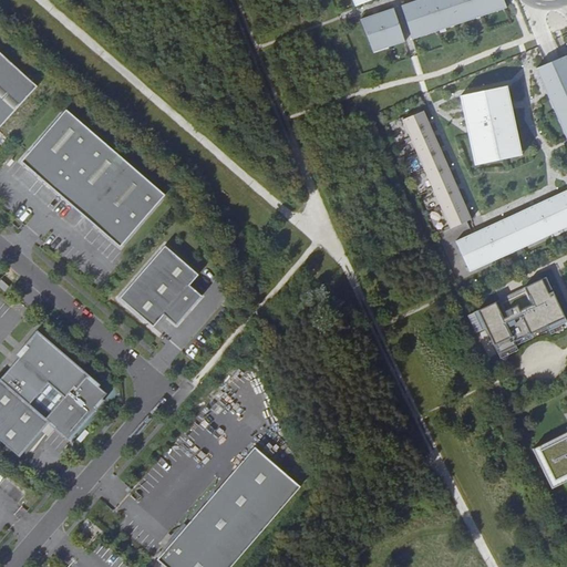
[(411,0),(402,3),(413,31),(415,37),(504,1),(504,0),(411,0)]
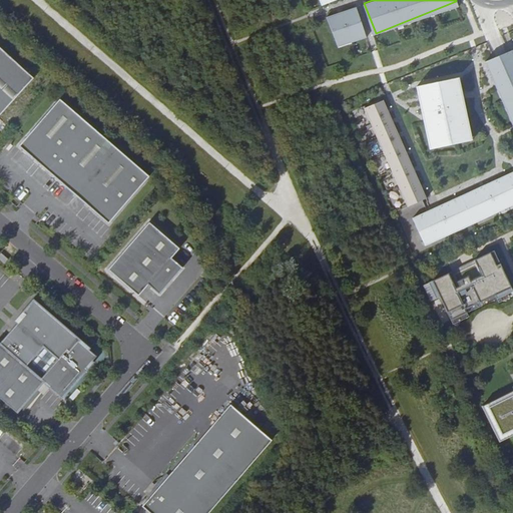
[(357,6),(328,18),(338,43),(340,48),(369,36),(367,31),(357,6)]
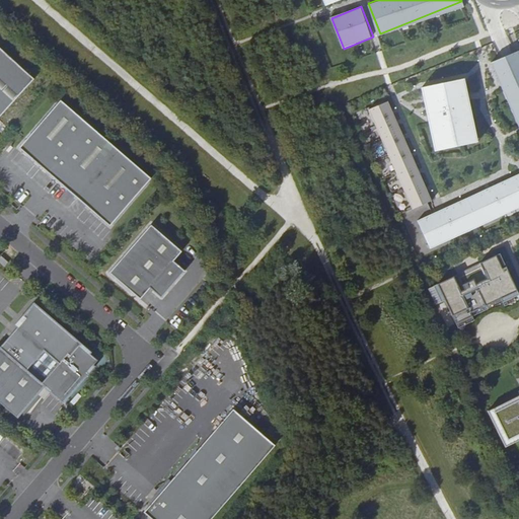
[(0,49),(0,117),(34,80),(0,49)]
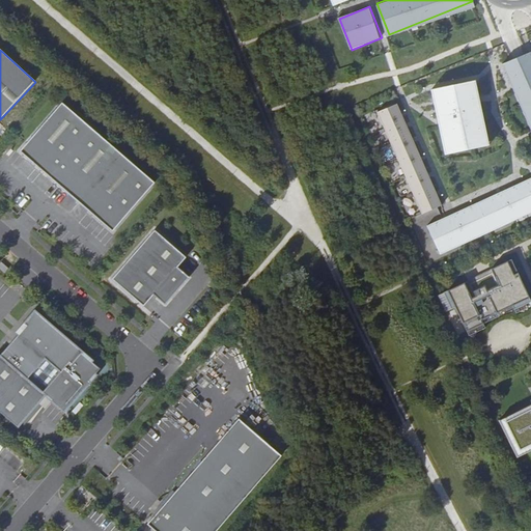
[(506,62),(501,64),(512,89),(530,131),(530,55),(530,53),(506,62)]
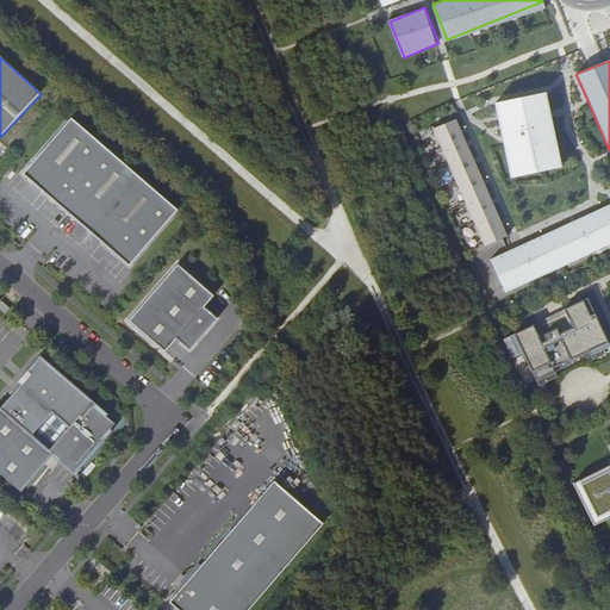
[(522,98),(496,104),(515,179),(565,166),(546,92),(522,98)]
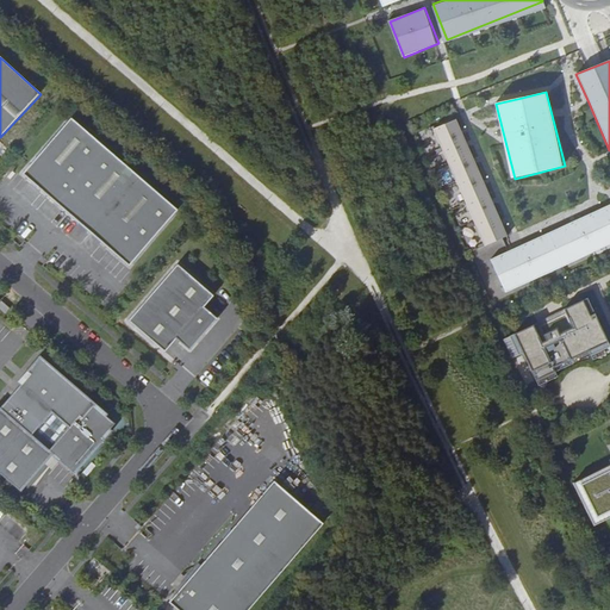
[(72,118),(23,175),(129,267),(178,211),(72,118)]
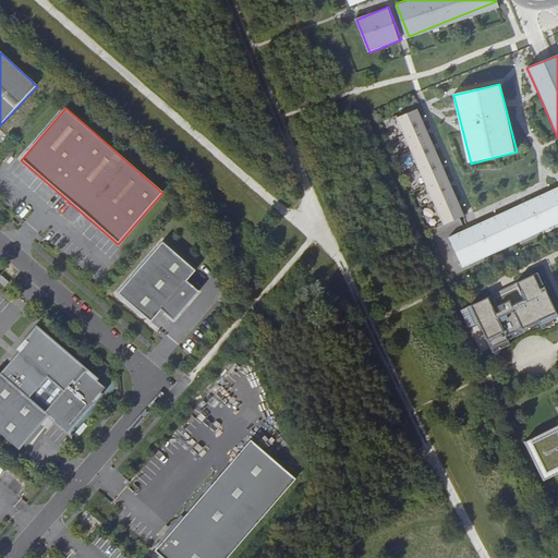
[(465,217),(419,110),(397,119),(444,226),(465,217)]
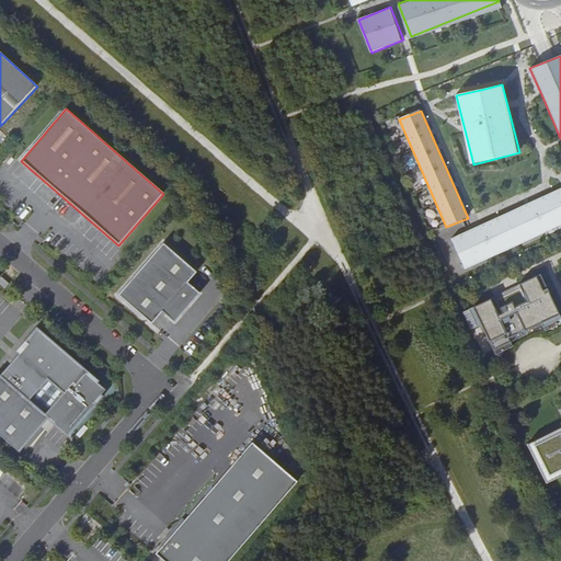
[(560,186),(451,239),(462,263),(465,270),(560,224),(560,186)]
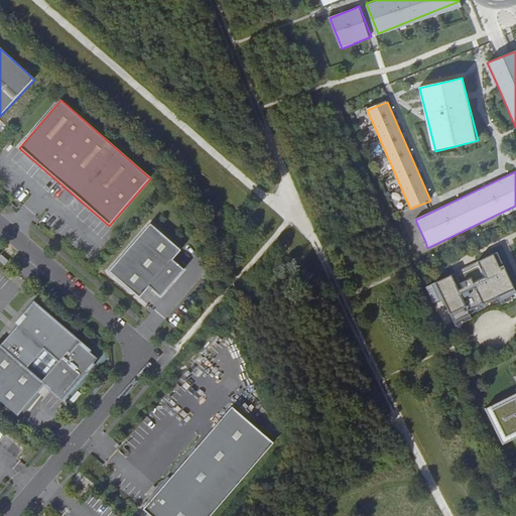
[(150,224),(109,272),(139,298),(149,287),(160,297),(183,270),(172,260),(180,251),(150,224)]
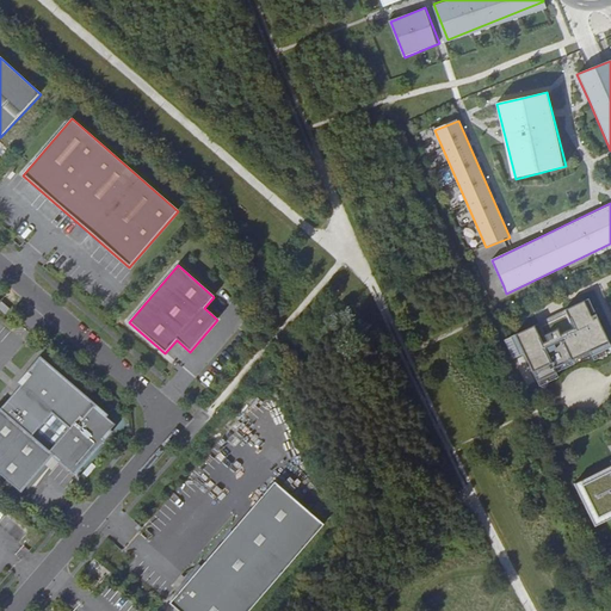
[(580,325),(544,341),(559,370),(610,344),(610,340),(590,298),(572,310),(580,325)]
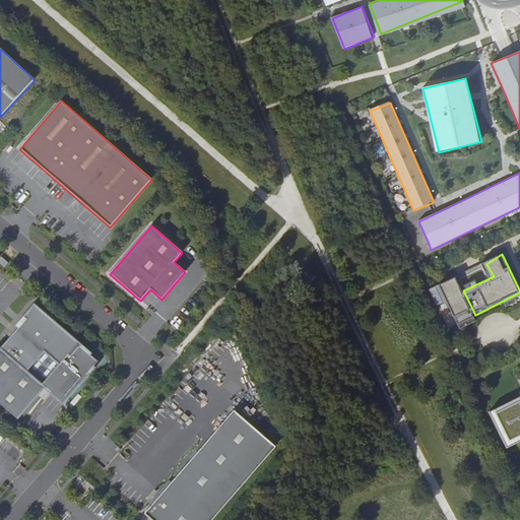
[(1,257),(0,258),(0,263),(4,268),(8,263),(1,257)]
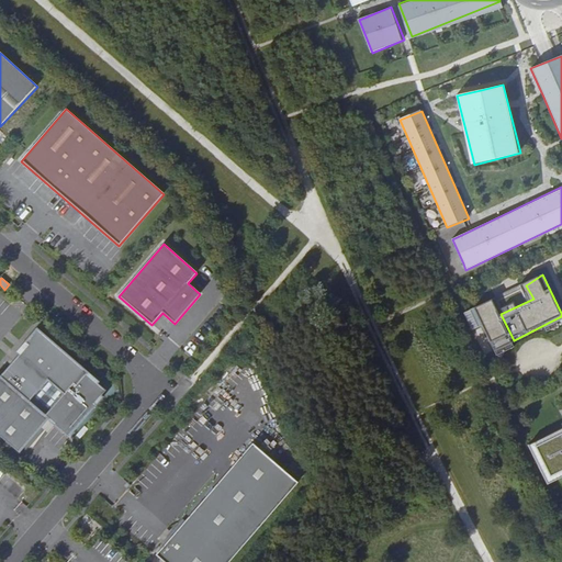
[(484,325),(496,355),(516,346),(514,340),(501,314),(493,299),(467,312),(474,326),(484,325)]
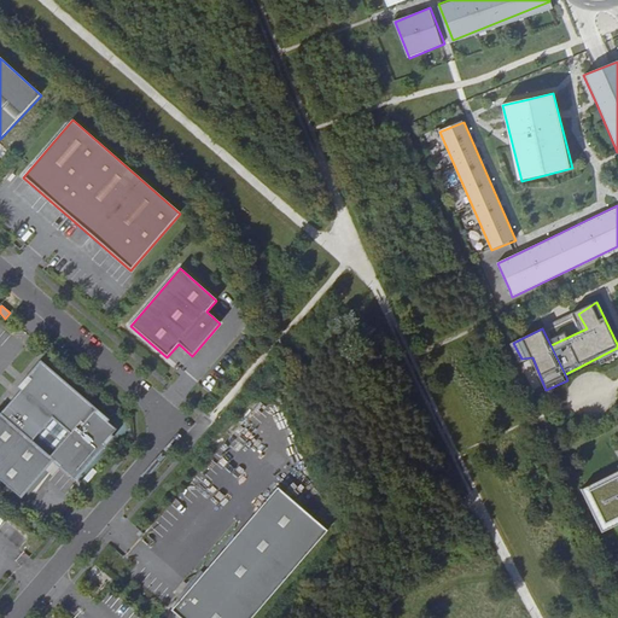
[(97,410),(41,362),(28,377),(31,380),(22,390),(21,390),(0,414),(0,413),(0,479),(22,499),(54,460),(62,467),(60,468),(75,481),(106,445),(104,444),(112,436),(116,430),(95,412),(97,410)]
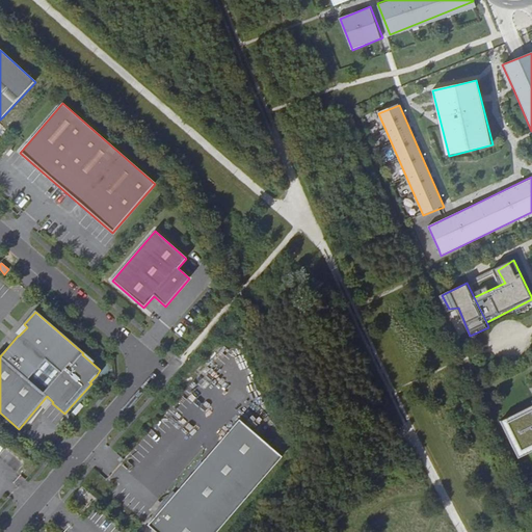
[(24,324),(16,334),(18,336),(19,336),(27,327),(24,324)]
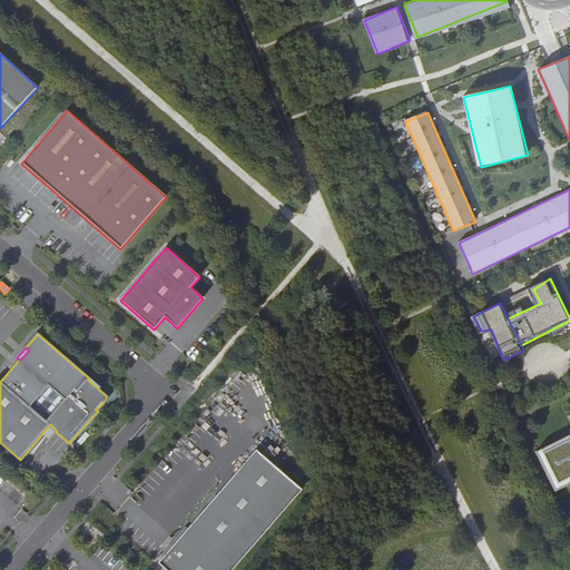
[(104,402),(96,410),(98,411),(98,412),(105,403),(104,402)]
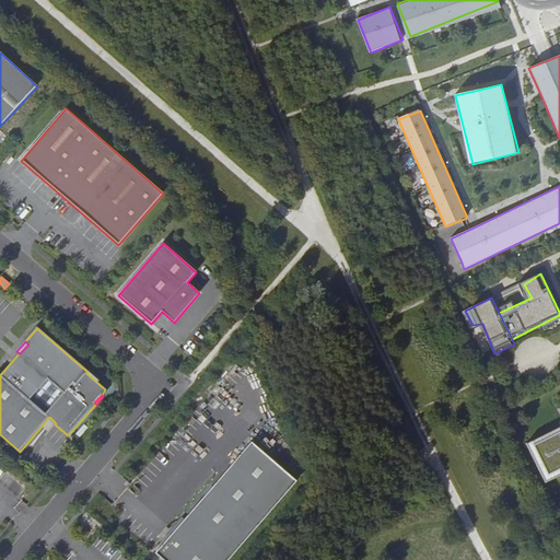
[(531,451),(548,485),(559,478),(559,430),(556,433),(558,436),(531,451)]
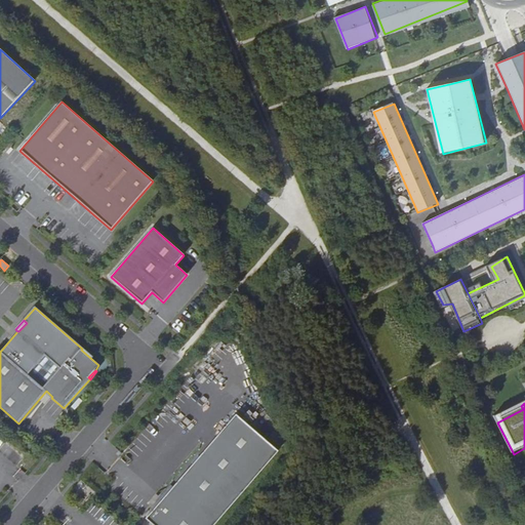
[(235,414),(145,519),(152,524),(213,524),(278,451),(235,414)]
